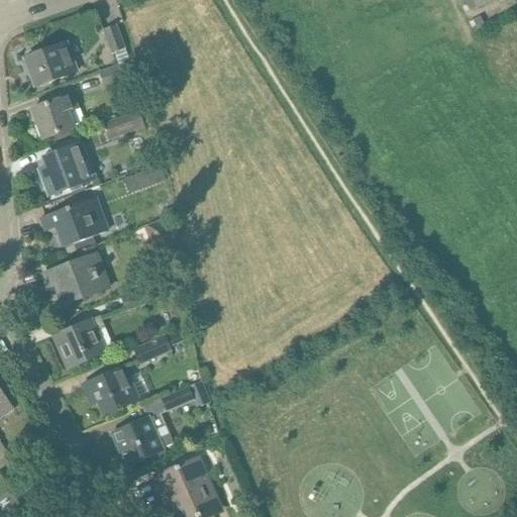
[(102,30),(111,54),(125,48),(116,25),(102,30)]
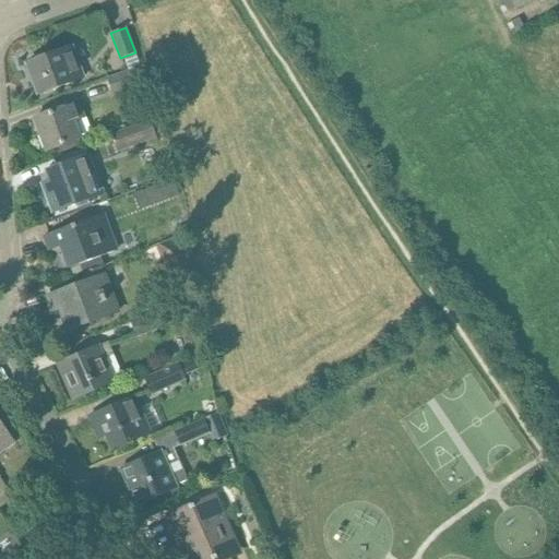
[(26,64),(38,95),(83,79),(72,47),(26,64)]
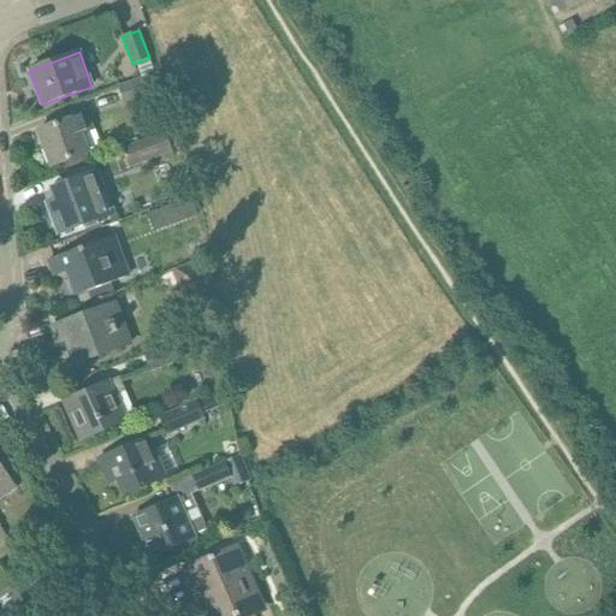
[(125,101),(154,90),(148,76),(119,87),(125,101)]
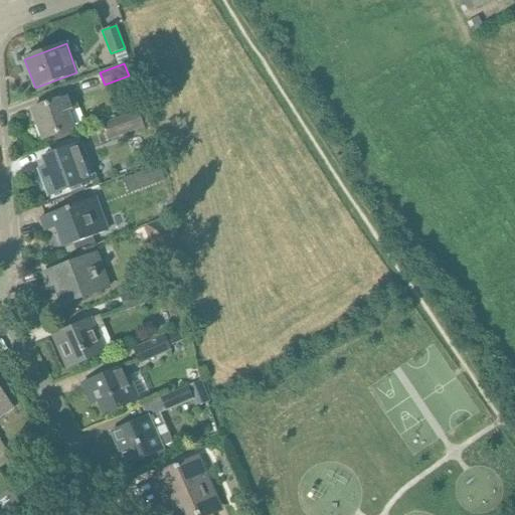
[(71,95),(50,103),(32,110),(43,139),(72,128),(66,112),(76,108),(71,95)]
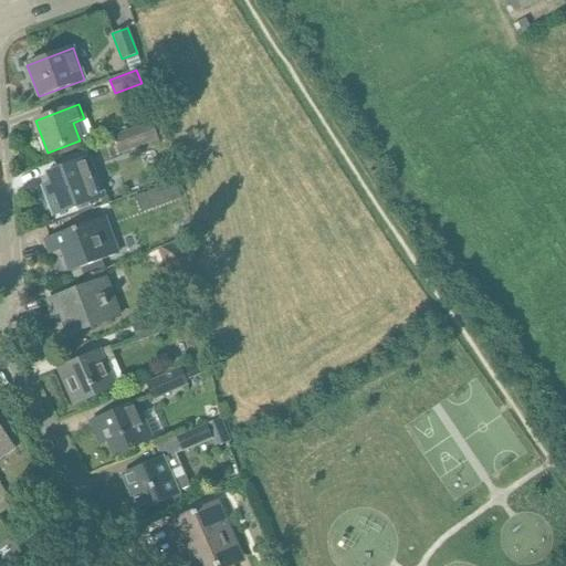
[(150,123),(116,135),(122,150),(156,137),(150,123)]
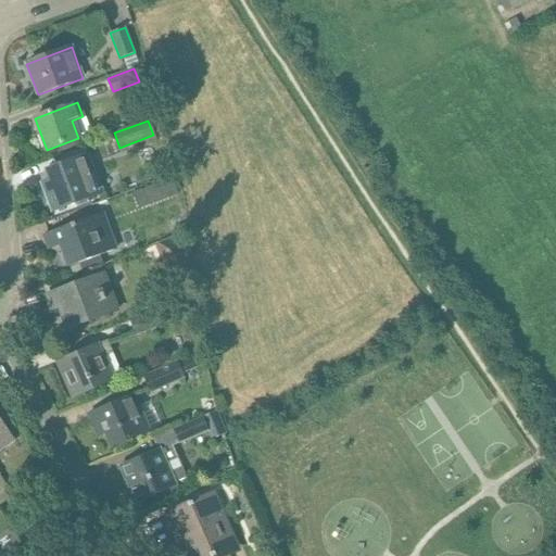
[(47,169),(48,171),(51,181),(42,184),(53,211),(97,194),(90,176),(95,174),(88,154),(47,169)]
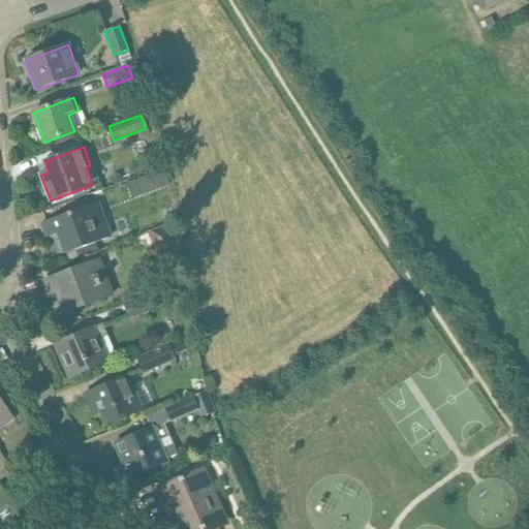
[(132,198),(169,185),(163,169),(127,183),(132,198)]
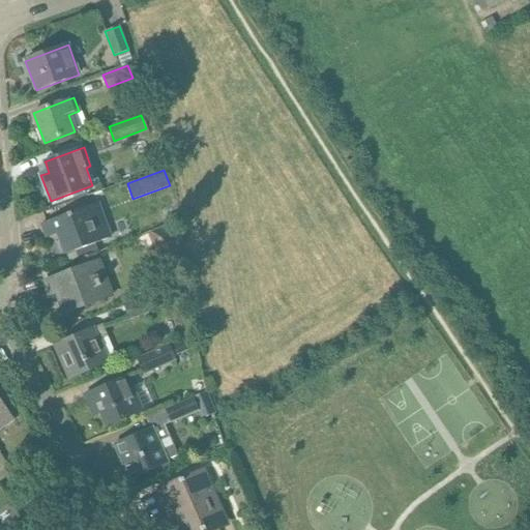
[(62,216),(42,224),(48,237),(58,234),(65,253),(66,255),(68,254),(70,261),(78,258),(94,252),(98,251),(96,244),(100,242),(113,238),(99,203),(87,207),(62,216)]
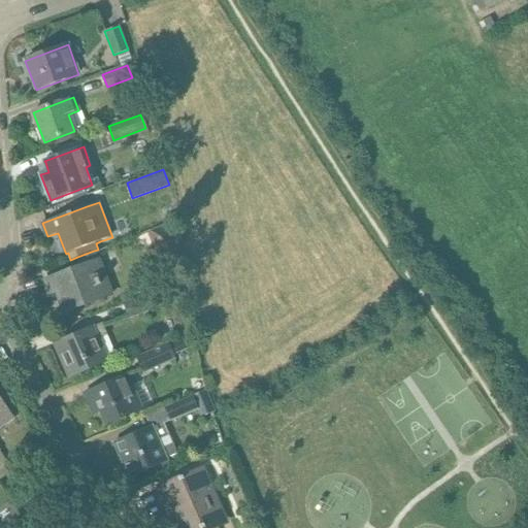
[(166,224),(147,231),(153,246),(172,239),(166,224)]
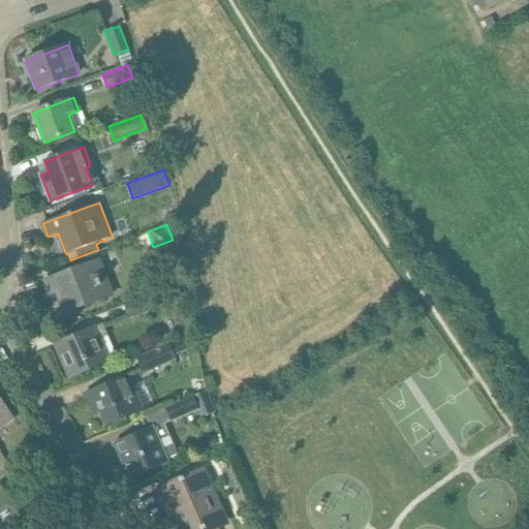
[(82,267),(44,281),(50,294),(57,292),(65,313),(113,294),(94,251),(78,257),(82,267)]
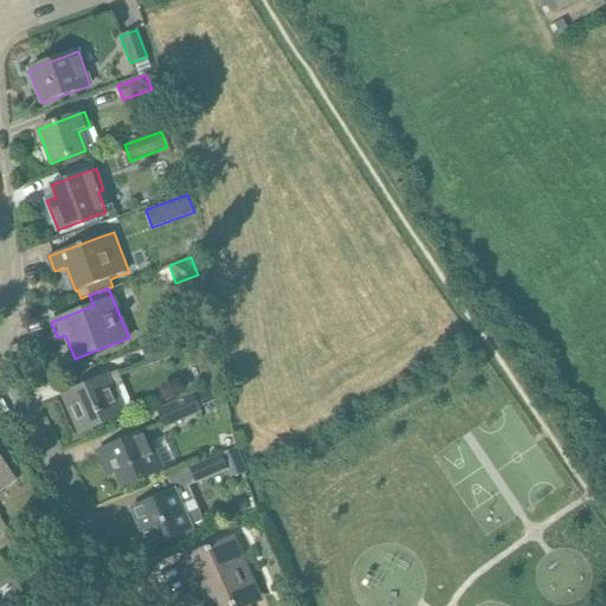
[(148,365),(180,353),(174,337),(142,349),(148,365)]
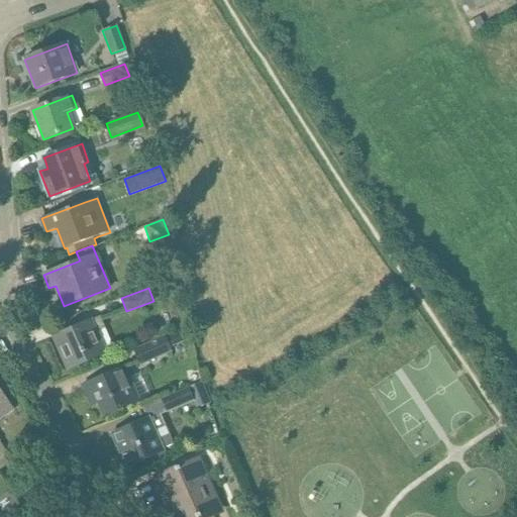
[(106,353),(97,332),(106,328),(100,316),(54,337),(60,348),(62,347),(70,368),(68,369),(69,371),(106,353)]
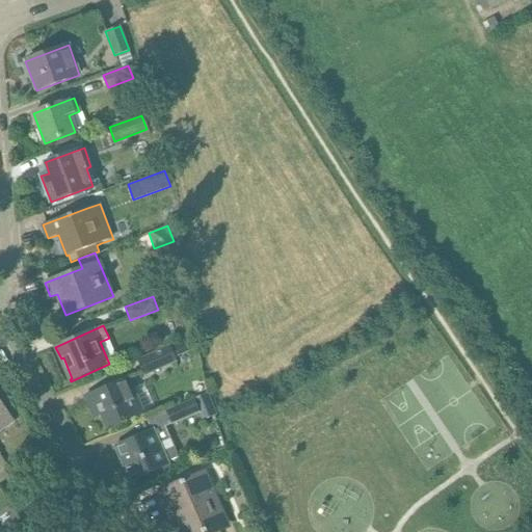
[(144,374),(176,361),(169,347),(138,362),(144,374)]
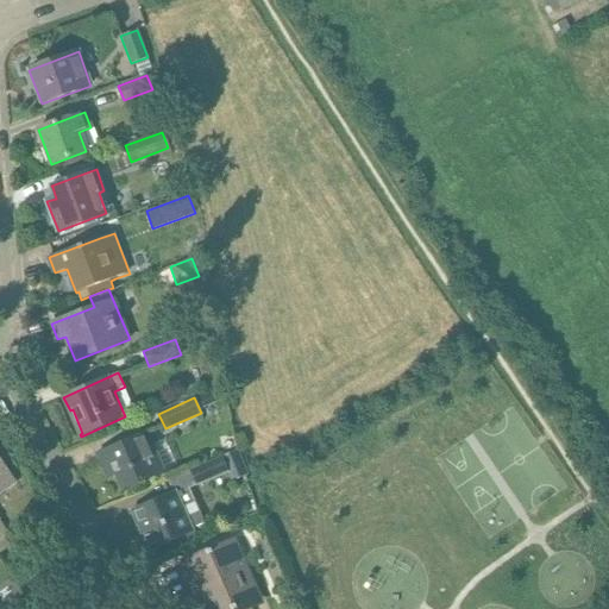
[(138,437),(96,456),(104,470),(107,479),(115,476),(123,490),(155,476),(165,471),(155,447),(154,445),(149,433),(139,438),(138,437)]
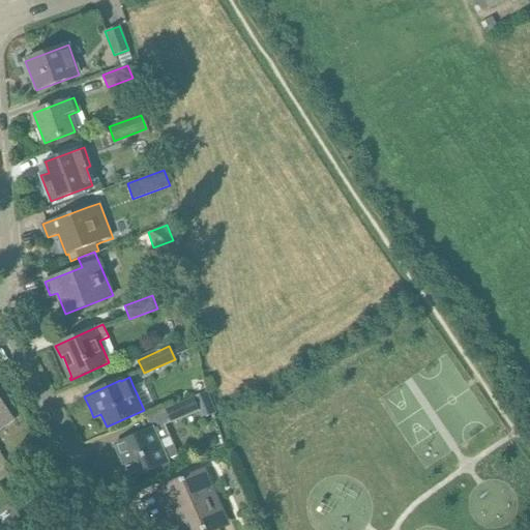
[(192,399),(153,415),(157,427),(115,445),(129,479),(169,463),(159,441),(169,437),(165,425),(171,422),(172,422),(198,411),(192,399)]
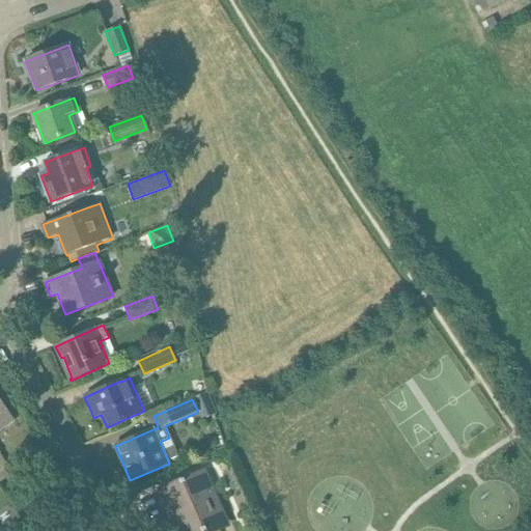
[(0,429),(14,421),(0,401),(0,429)]
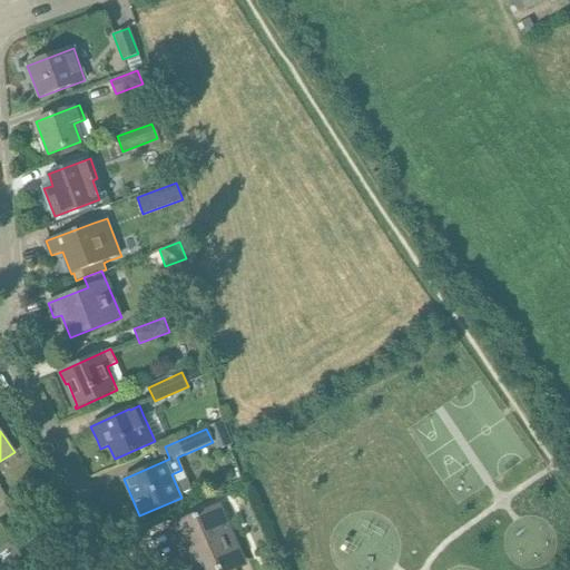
[(218,505),(172,527),(184,554),(193,551),(200,569),(233,569),(235,569),(245,566),(232,536),(218,505)]
